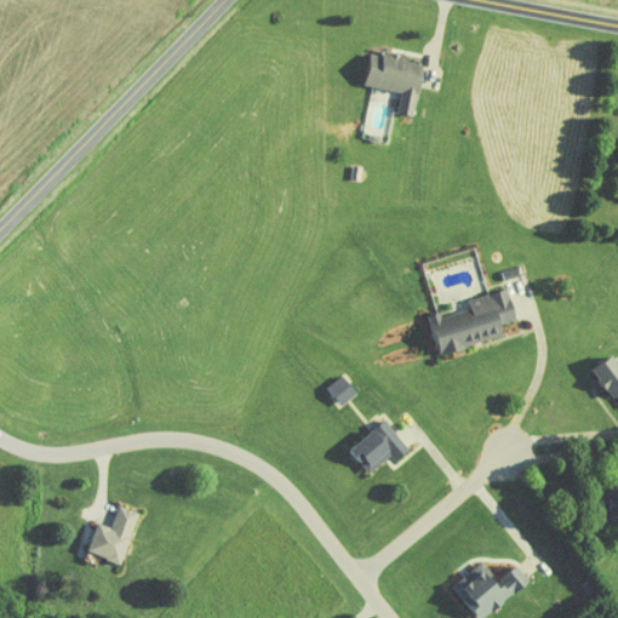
[(366,86),(400,92),(396,114),(416,116),(425,62),(371,53),(366,86)]
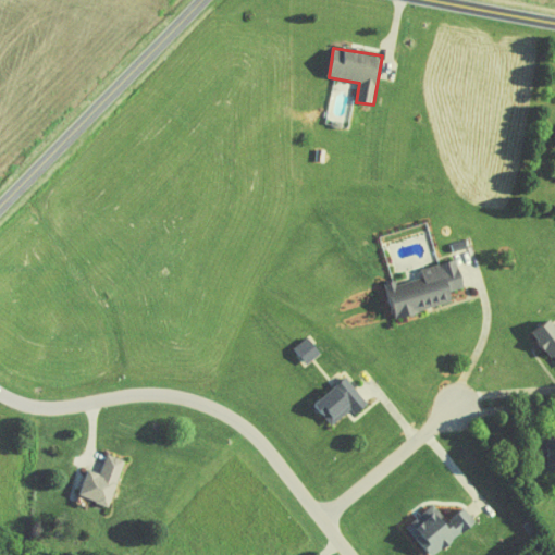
[(455,304),(452,292),(465,288),(458,260),(421,270),(423,279),(396,285),(395,282),(383,285),(390,309),(394,308),(396,318),(455,304)]
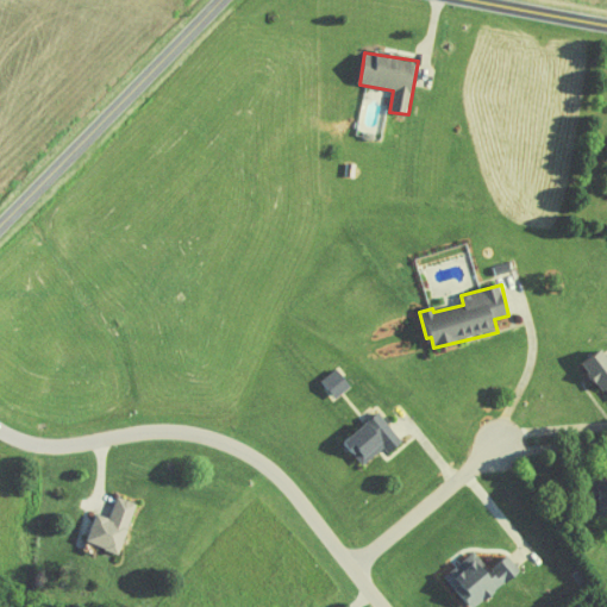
[(606,395),(606,350),(586,363),(606,395)]
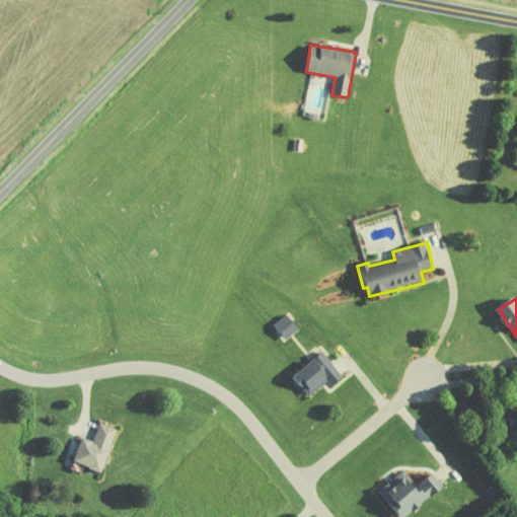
[(299,330),(289,314),(274,322),(285,340),(299,330)]
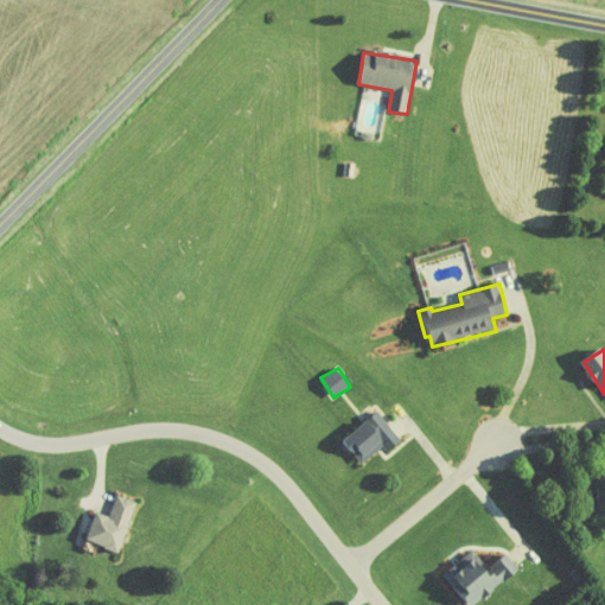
[(383,447),(388,453),(402,443),(377,413),(343,441),(362,464),(383,447)]
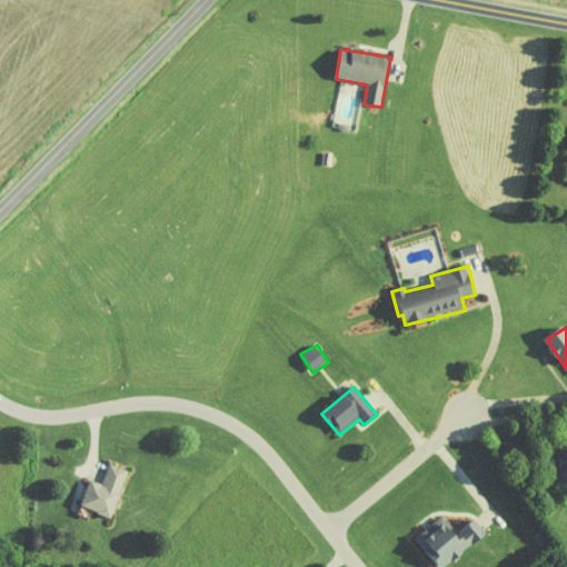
[(128,473),(109,465),(101,485),(89,480),(79,507),(110,518),(128,473)]
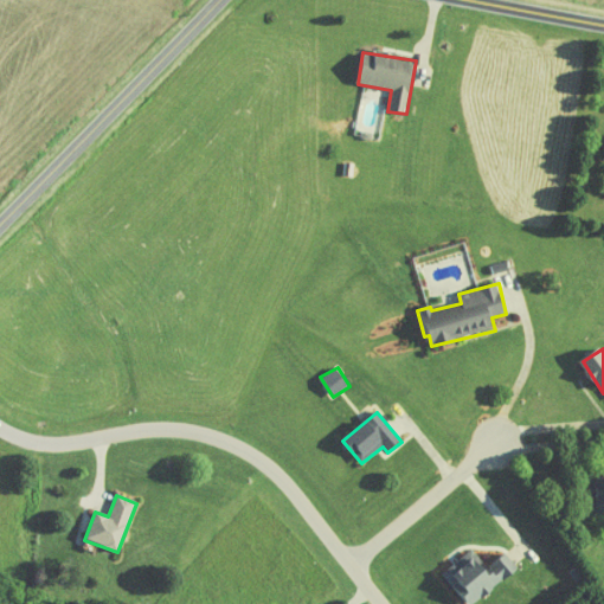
[(499,557),(487,567),(473,550),(442,574),(464,603),(476,603),(513,574),(499,557)]
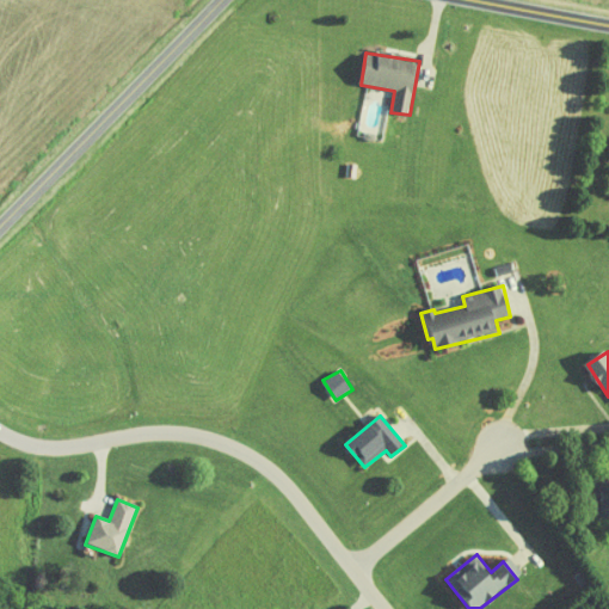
All buildings are outlined.
